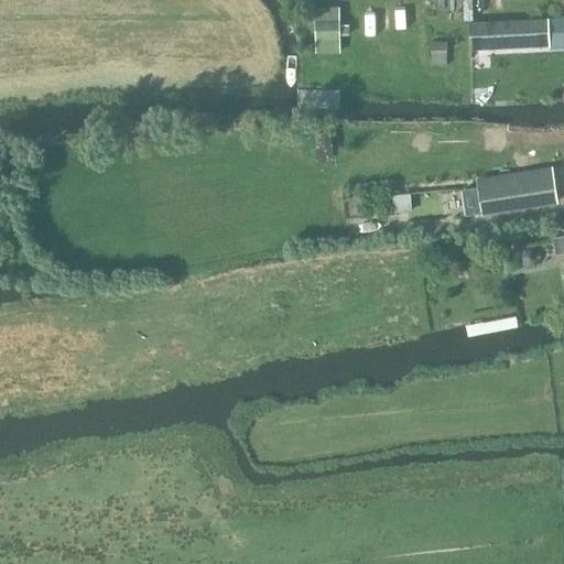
[(315,10),(316,55),(340,55),(340,36),(350,36),(350,26),(340,26),(340,9),(315,10)]
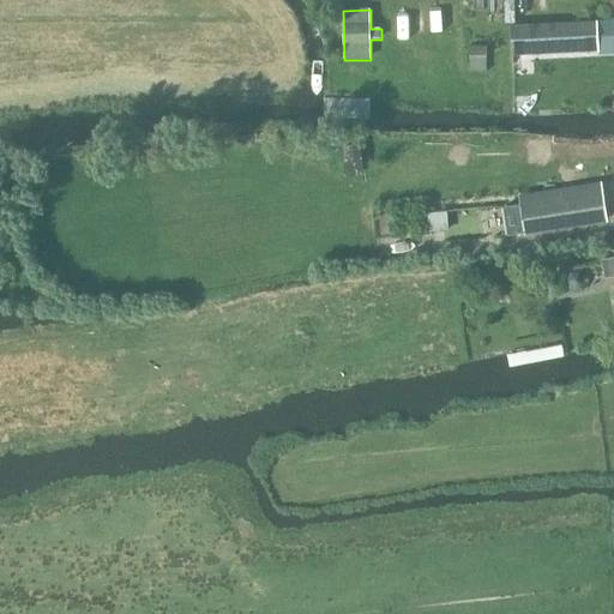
[(513,56),(561,54),(600,52),(597,23),(511,28),(513,56)]
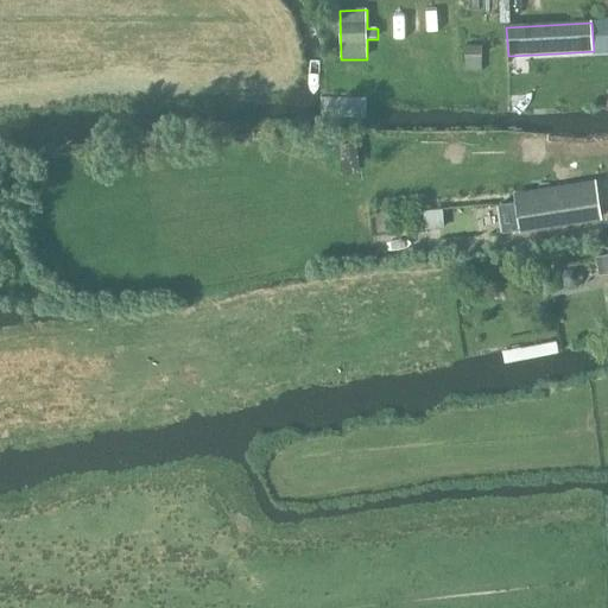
[(482,48),(466,48),(466,57),(482,57),(482,48)]
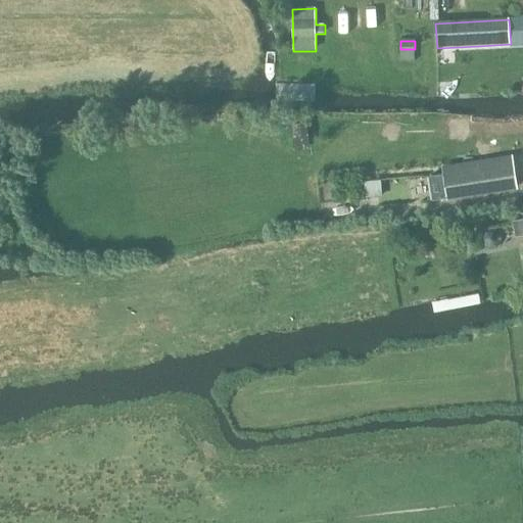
[(296,150),(306,149),(301,123),(292,125),(296,150)]
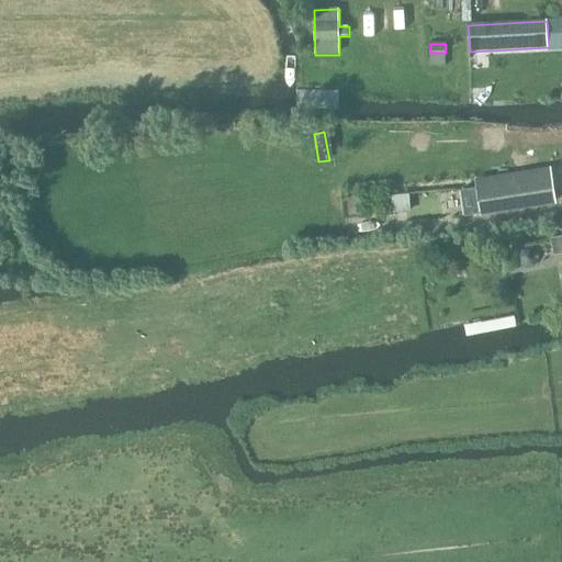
[(478,188),(460,190),(464,216),(481,214),(557,202),(552,173),(476,186),(478,188)]
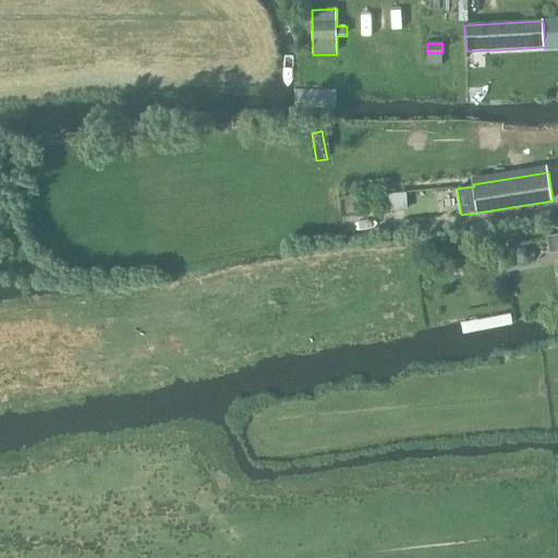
[(557,233),(547,237),(550,254),(557,252),(557,233)]
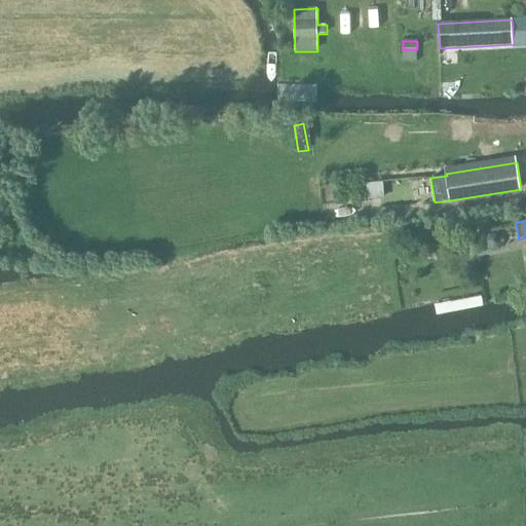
[(489,233),(485,239),(487,247),(493,250),(499,248),(503,241),(501,235),(495,232),(489,233)]
